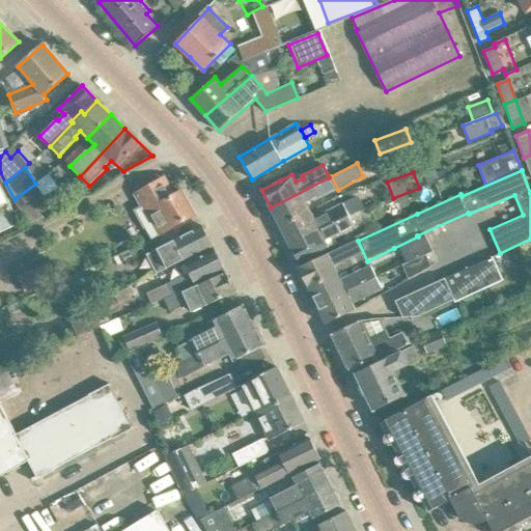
[(271,207),(280,226),(310,211),(306,202),(313,198),(313,199),(335,189),(329,177),(271,207)]
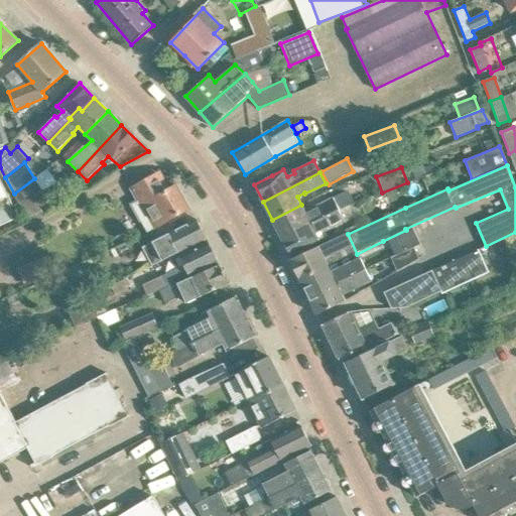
[(157,173),(140,183),(131,188),(138,201),(131,205),(147,232),(166,221),(167,221),(189,209),(176,185),(167,190),(157,173)]
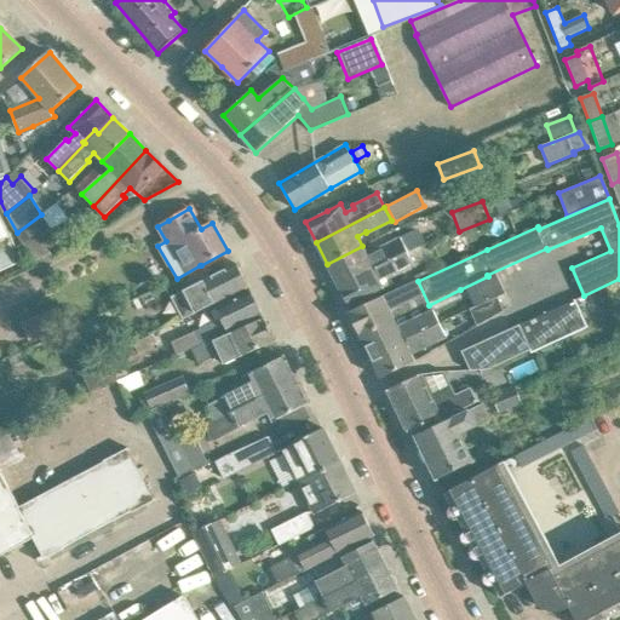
[(45,219),(41,214),(17,233),(24,247),(41,237),(41,236),(62,223),(53,212),(45,219)]
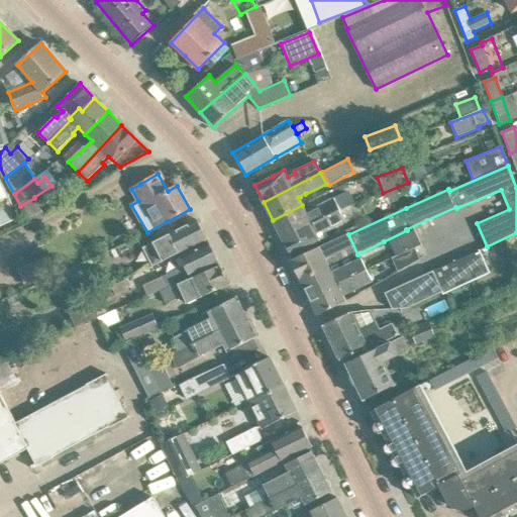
[(0,225),(18,217),(9,197),(0,181),(0,225)]
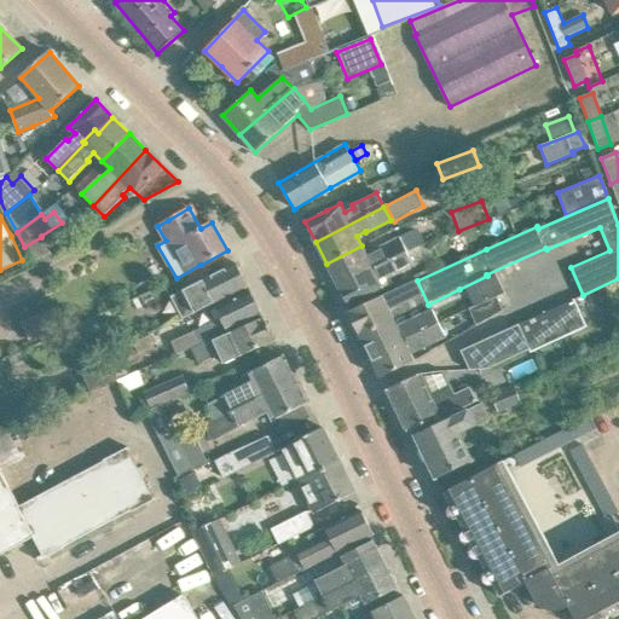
[(51,252),(41,237),(24,247),(33,261),(35,268),(41,265),(55,259),(51,252)]
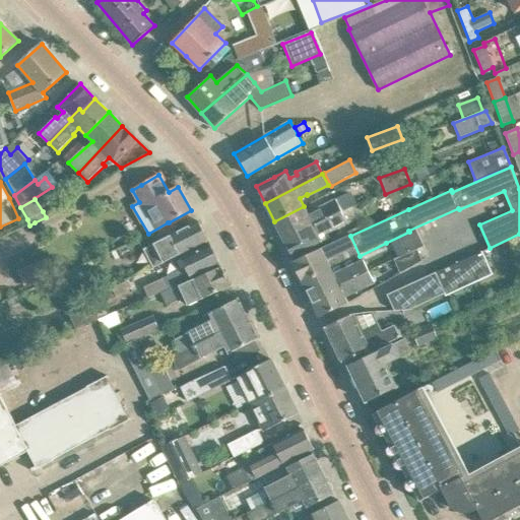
[(309,215),(304,206),(274,221),(284,242),(341,211),(335,199),(315,210),(315,211),(309,215)]
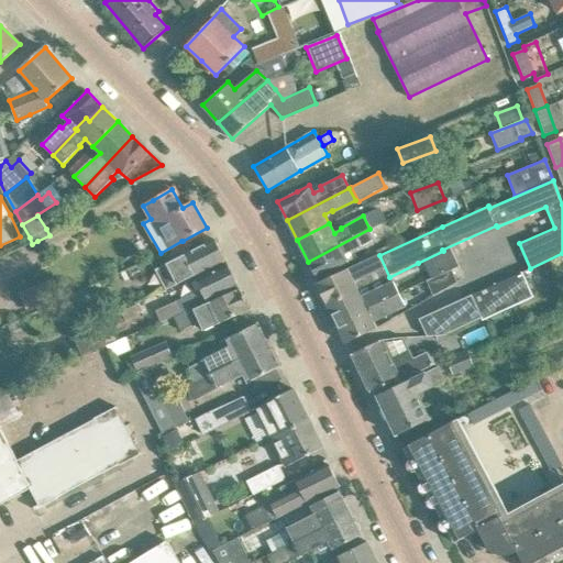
[(397,232),(392,220),(374,228),(371,229),(370,229),(308,262),(317,278),(357,257),(355,252),(376,241),(397,232)]
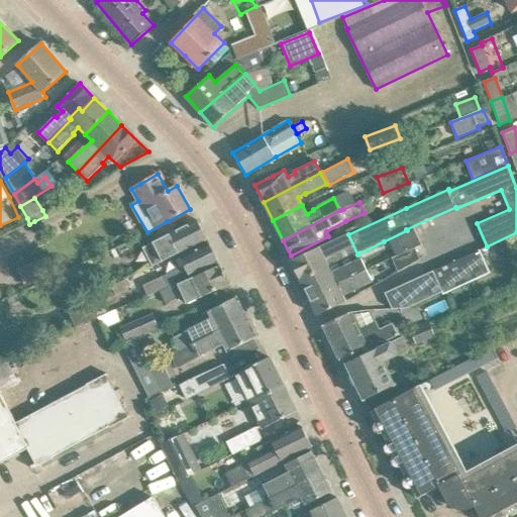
[(207,238),(197,220),(142,247),(152,267),(190,248),(207,238)]
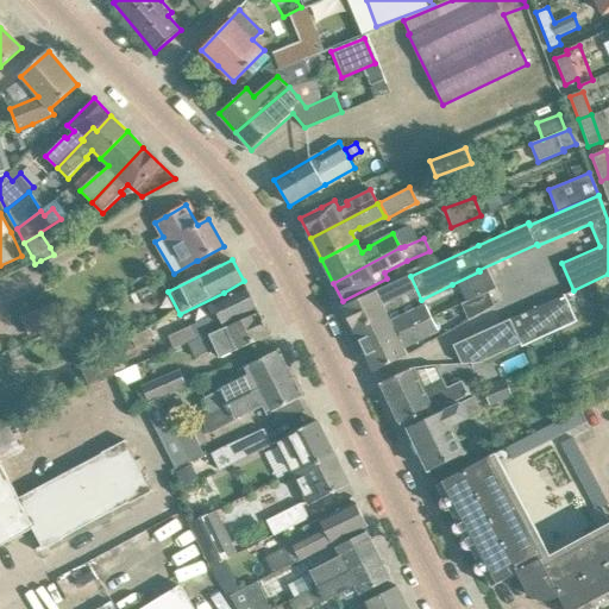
[(488,292),(479,271),(452,284),(462,305),(488,292)]
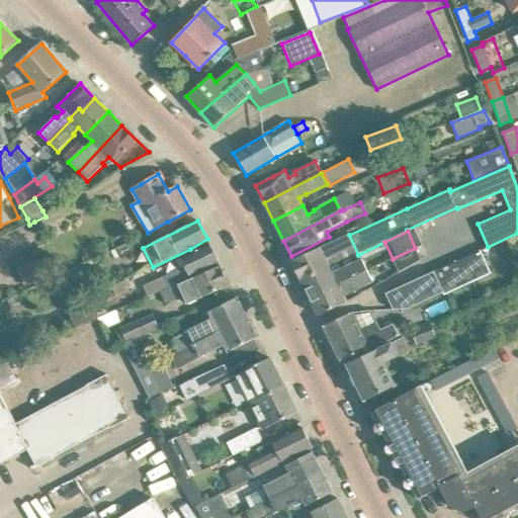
[(330,268),(358,255),(348,233),(291,261),(301,282),(330,268)]
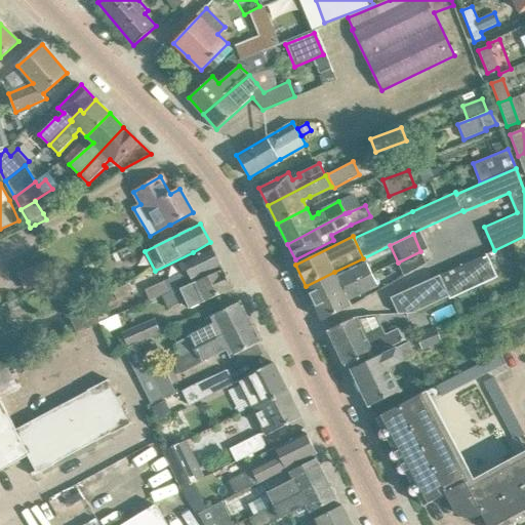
[(223,267),(212,246),(183,261),(187,270),(165,281),(146,290),(150,300),(169,291),(170,292),(204,276),(223,267)]
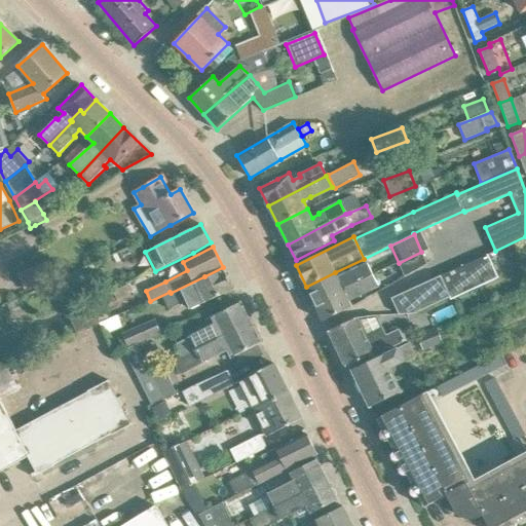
[(426,263),(421,252),(399,263),(405,276),(426,263)]
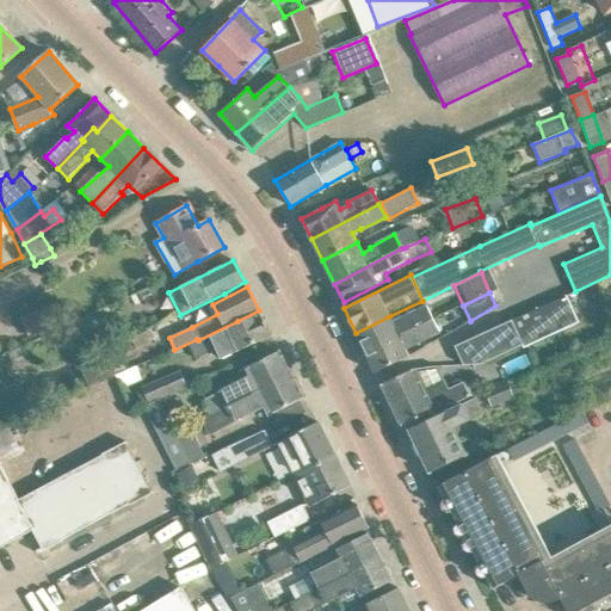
[(579,322),(567,295),(512,321),(523,345),(524,347),(579,322)]
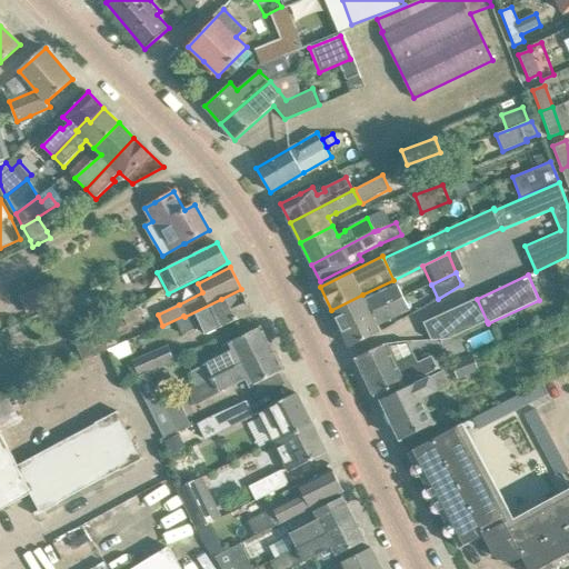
[(397,283),(365,298),(362,295),(331,310),(339,326),(352,319),(353,320),(359,318),(360,320),(372,315),(371,312),(403,297),(397,283)]
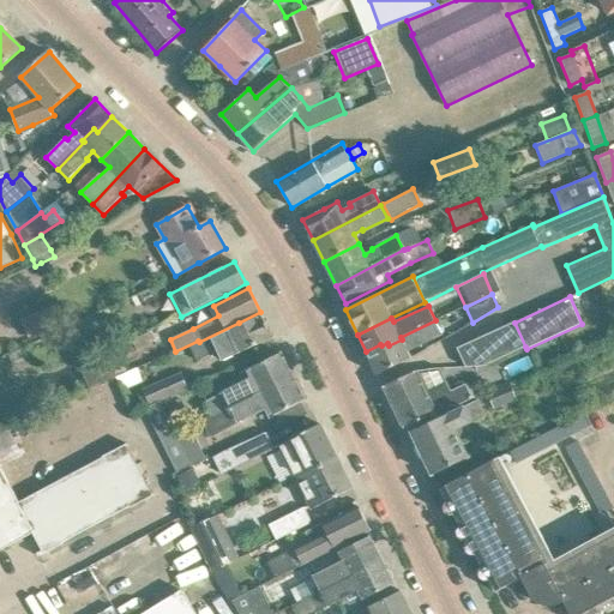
[(274,337),(262,314),(192,350),(198,363),(218,353),(223,362),(274,337)]
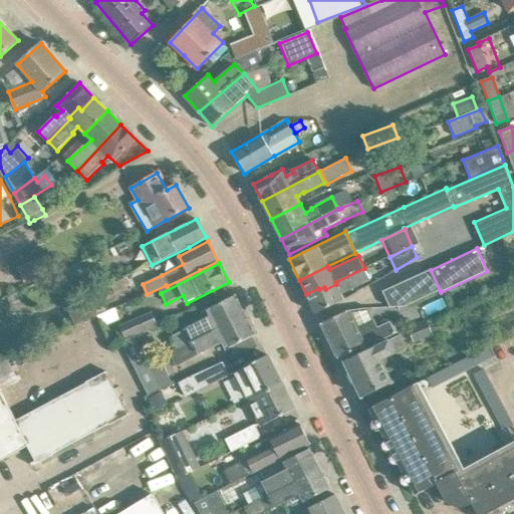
[(369,279),(364,268),(335,282),(336,284),(325,289),(324,287),(319,289),(318,288),(306,294),(315,313),(343,299),(341,293),(369,279)]
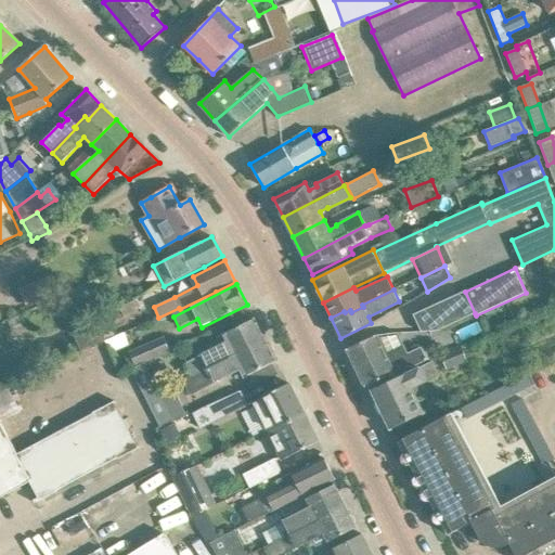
[(437,331),(475,313),(465,292),(414,315),(422,331),(437,331)]
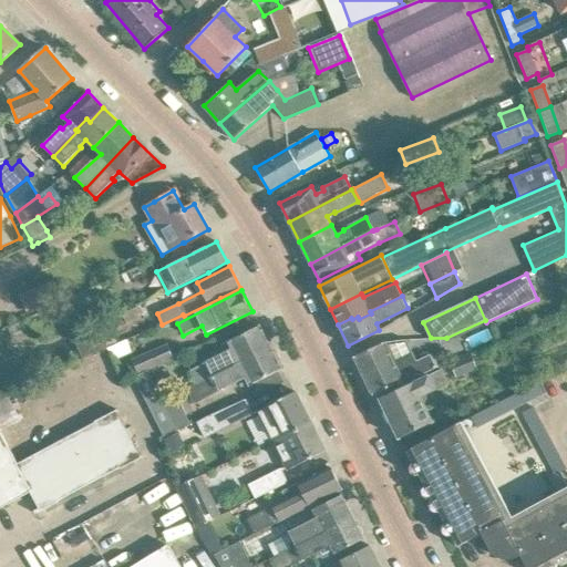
[(270,347),(259,326),(229,341),(233,349),(189,373),(196,384),(270,347)]
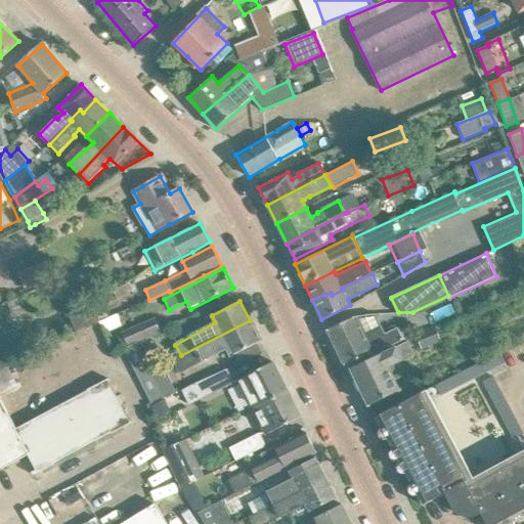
[(364,335),(355,316),(328,330),(345,365),(351,361),(373,353),(387,346),(388,348),(407,338),(401,326),(398,329),(397,326),(385,333),(382,326),(364,335)]
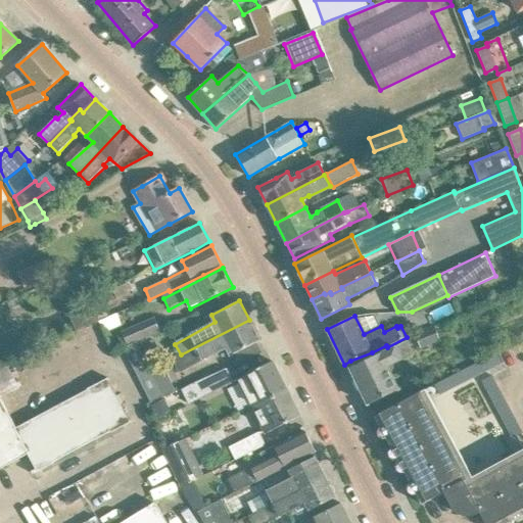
[(122,332),(128,344),(159,330),(153,319),(122,332)]
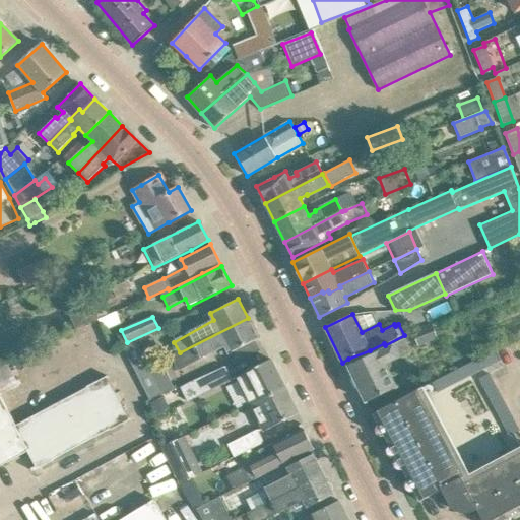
[(248,318),(180,352),(171,358),(178,370),(199,359),(225,345),(229,353),(258,338),(248,318)]
